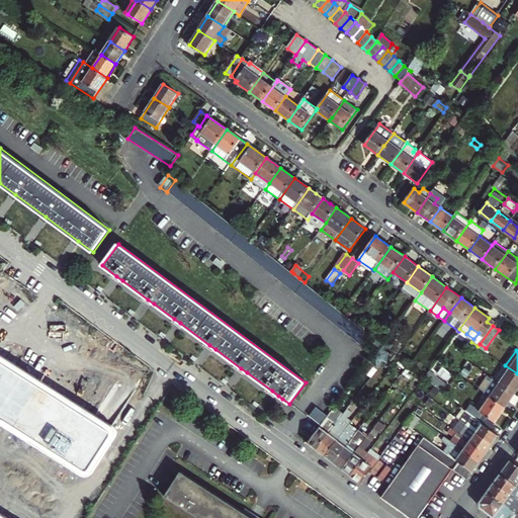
[(0,517),(7,517),(0,513),(0,424),(4,426),(85,478),(116,428),(0,354),(0,517)]
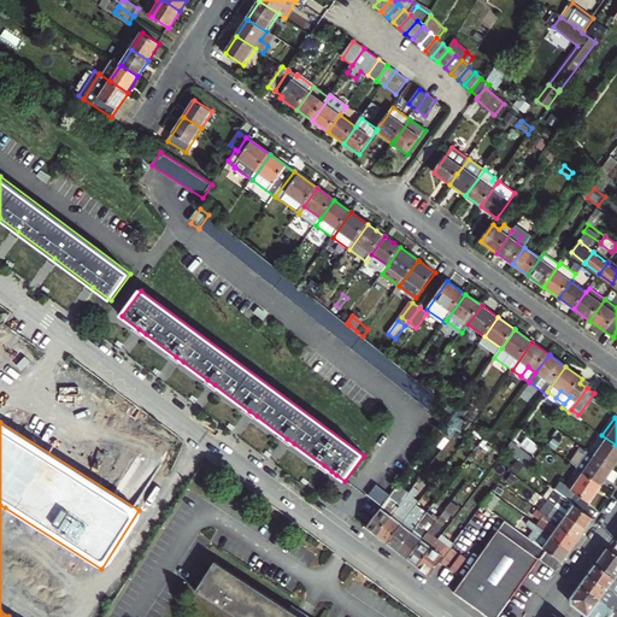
[(588,451),(589,452),(601,435),(597,432),(585,448),(588,451)]
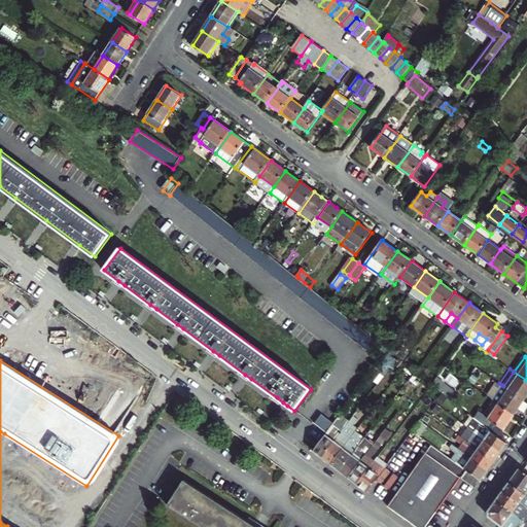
[(526,380),(514,372),(503,386),(524,400),(526,396),(526,380)]
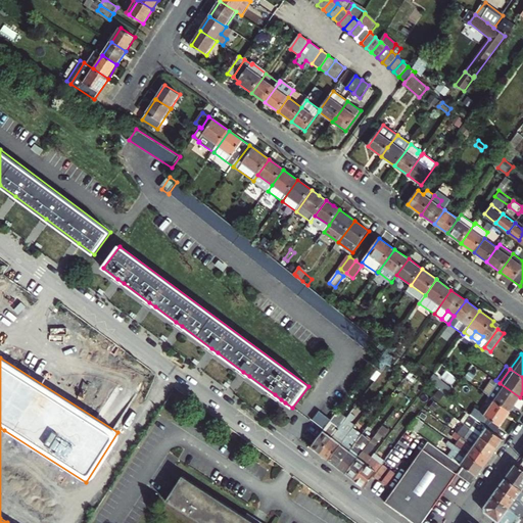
[(428,381),(438,389),(448,397),(455,389),(440,379),(438,381),(432,377),(428,381)]
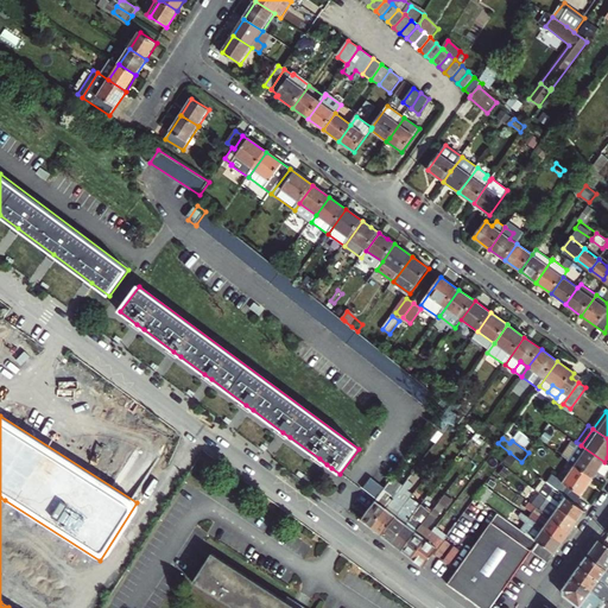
[(568,461),(576,467),(593,479),(605,462),(581,445),(580,444),(568,461)]
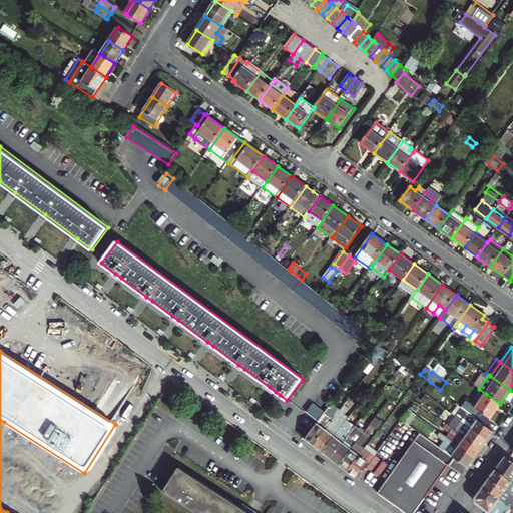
[(476,408),(472,414),(486,425),(500,404),(486,394),(476,408)]
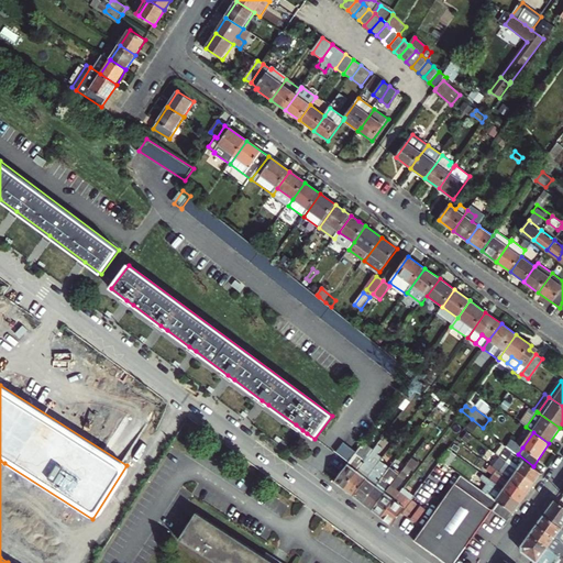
[(374,450),(344,489),(353,496),(382,459),(376,455),(386,443),(382,440),(374,450)]
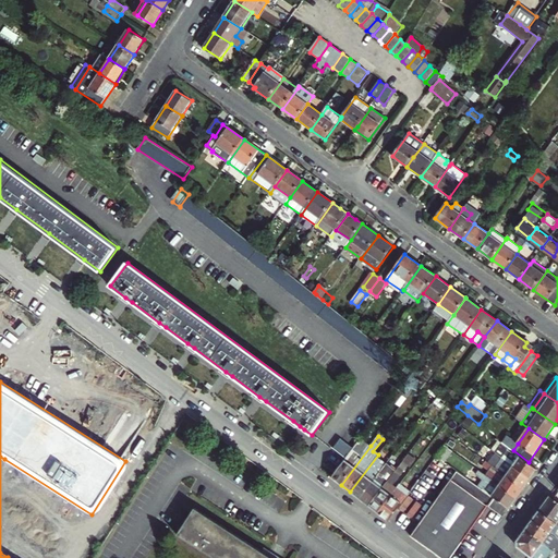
[(331,477),(341,485),(371,446),(361,438),(331,477)]
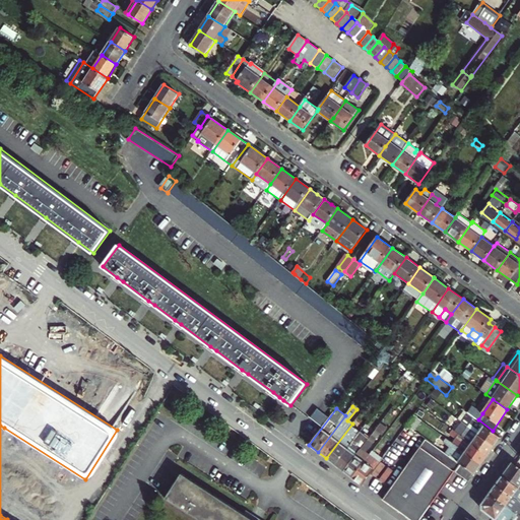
[(471,413),(478,419),(482,413),(475,408),(471,413)]
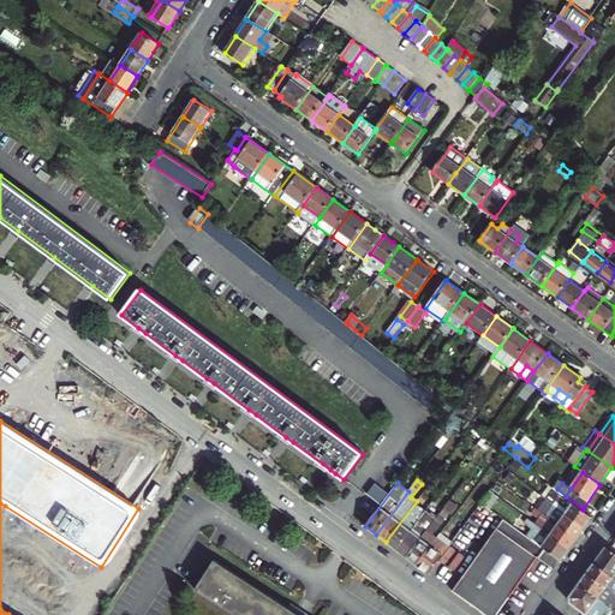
[(548,500),(585,529),(592,518),(583,509),(566,496),(557,489),(555,488),(547,499),(548,500)]
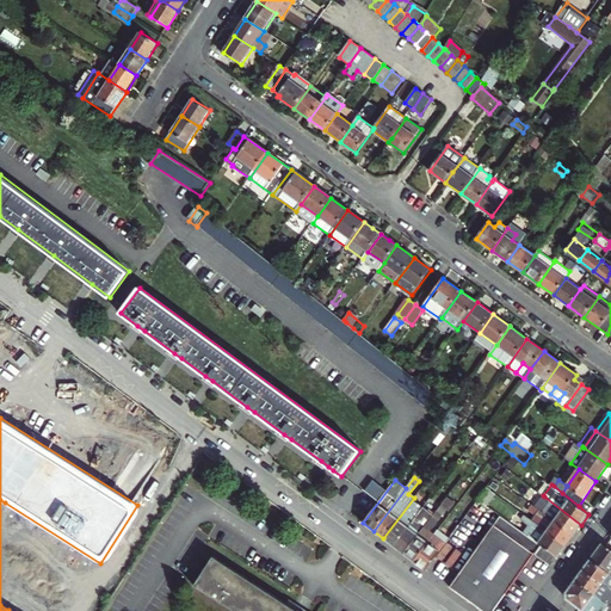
[(479,500),(487,506),(497,494),(487,488),(479,500)]
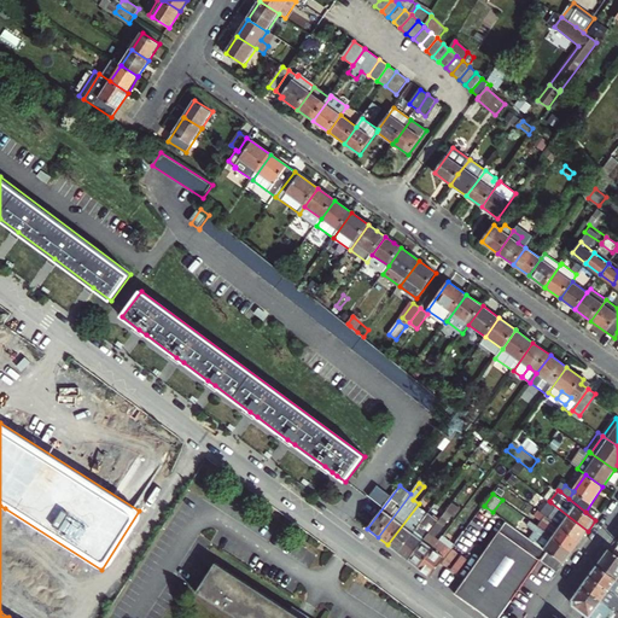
[(419,503),(388,544),(398,553),(419,525),(414,520),(425,506),(420,502),(419,503)]
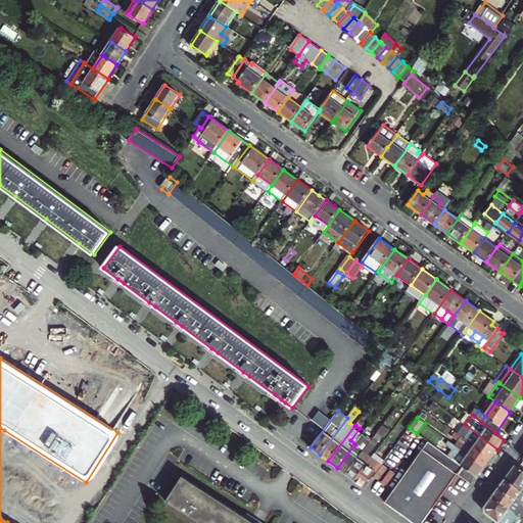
[(345,474),(354,481),(372,458),(367,454),(373,445),(374,445),(382,435),(384,436),(389,430),(383,425),(363,450),(345,474)]
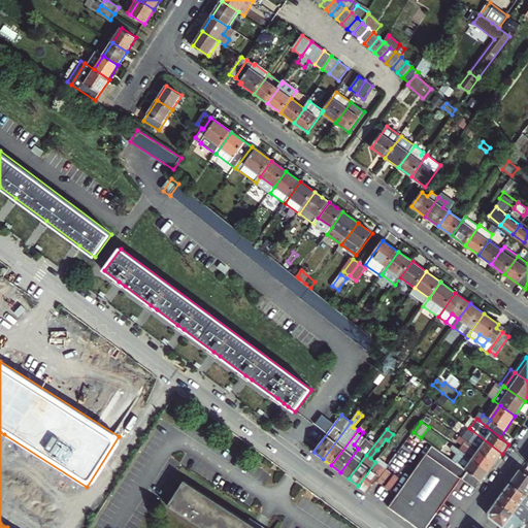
[(372,429),(368,435),(371,438),(376,432),(372,429)]
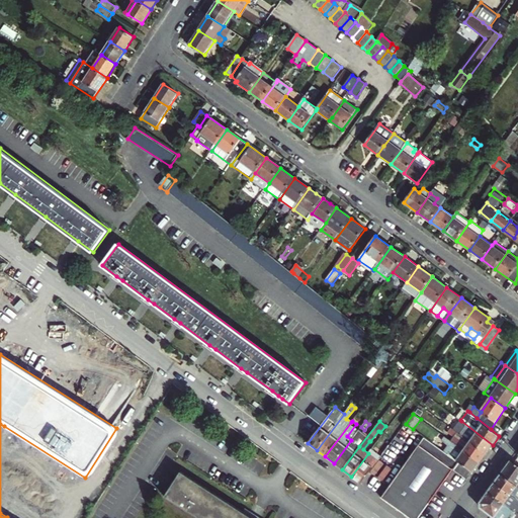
[(454,429),(486,454),(493,445),(461,421),(454,429)]
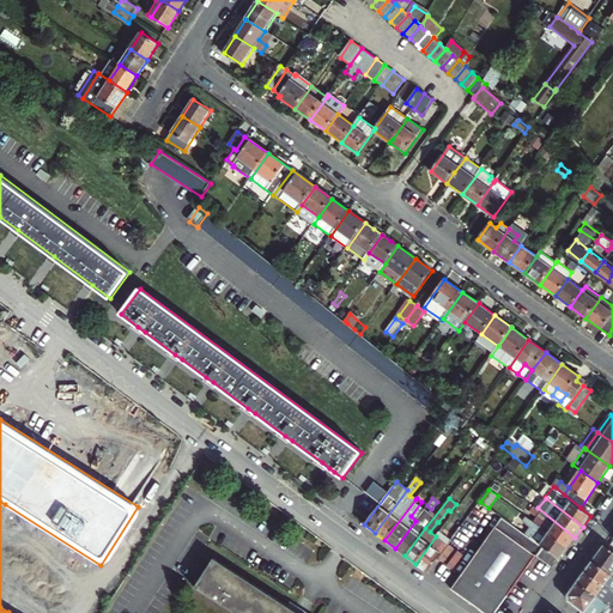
[(568,548),(575,538),(538,508),(534,505),(530,511),(540,519),(536,523),(568,548)]
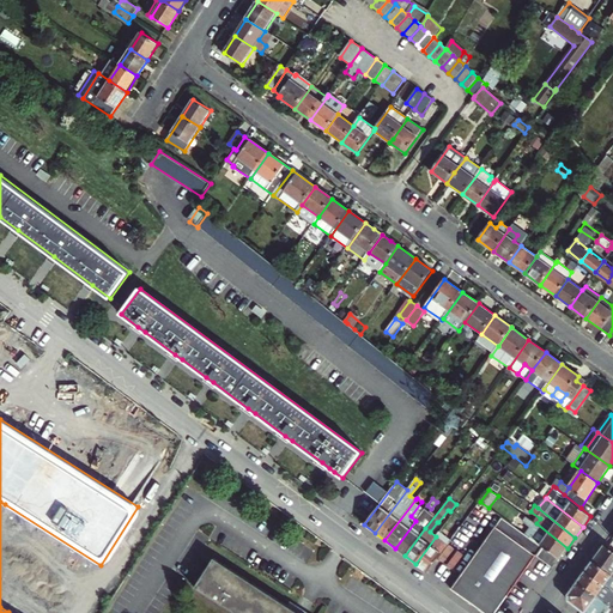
[(395,548),(405,556),(425,528),(420,525),(430,511),(425,509),(416,521),(395,548)]
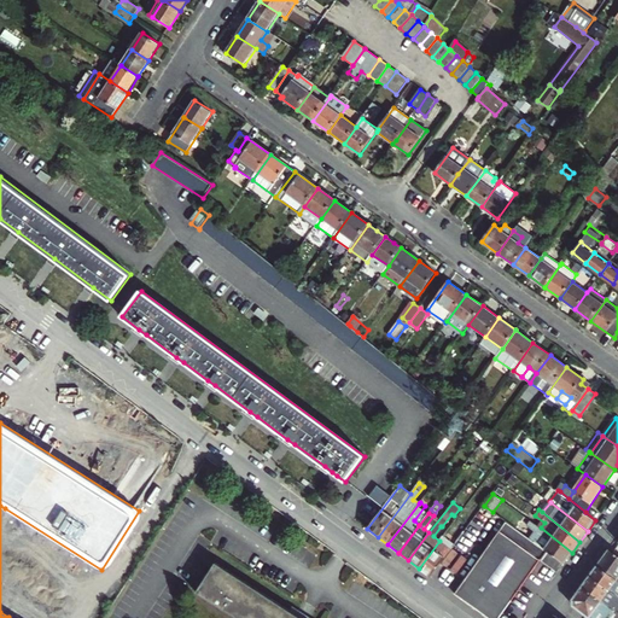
[(450,538),(456,543),(468,528),(462,523),(450,538)]
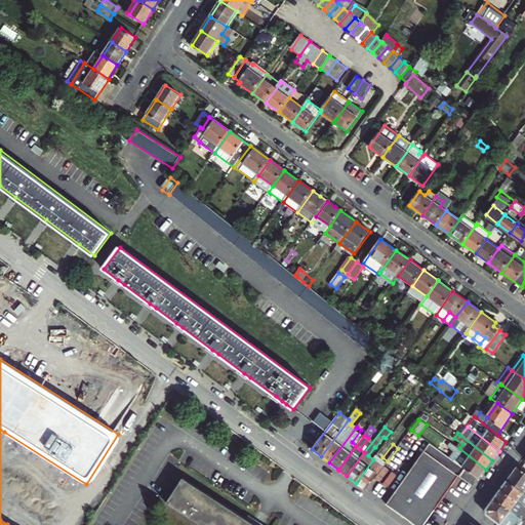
[(432,444),(387,505),(405,518),(415,524),(423,524),(460,476),(466,469),(454,460),(432,444)]
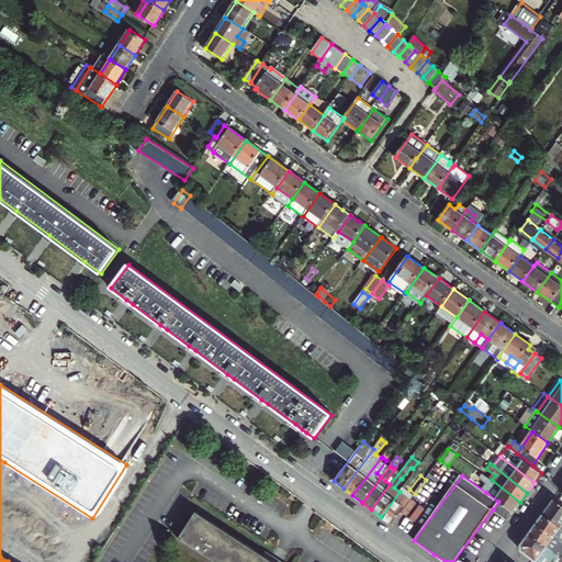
[(520,503),(492,480),(485,475),(483,478),(492,485),(486,493),(498,502),(514,513),(520,503)]
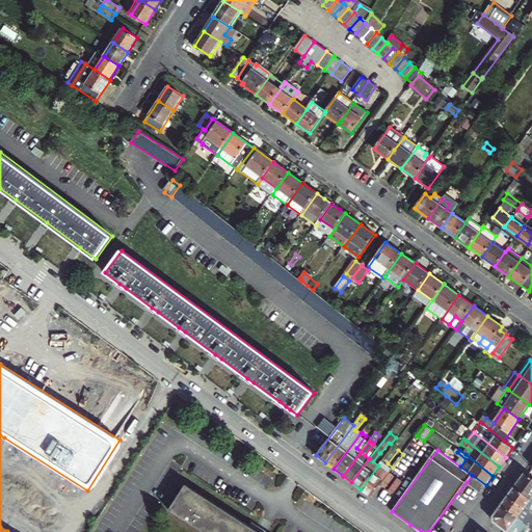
[(370,497),(389,473),(380,468),(383,463),(381,461),(378,466),(361,489),(370,497)]
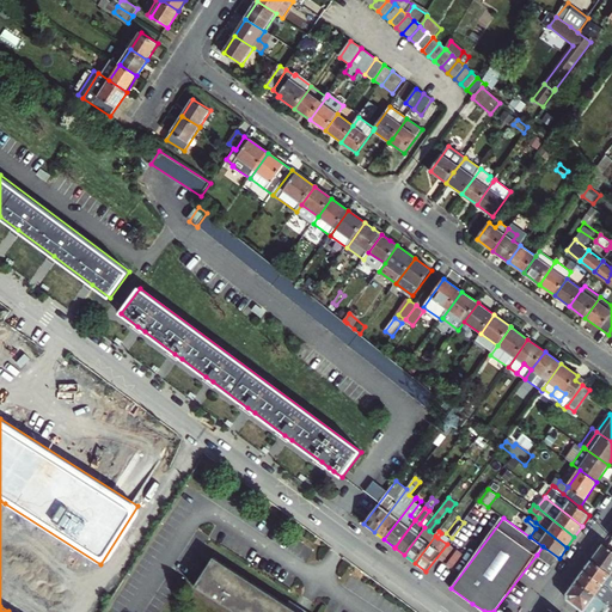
[(611,539),(607,546),(604,544),(592,561),(611,575),(611,539)]
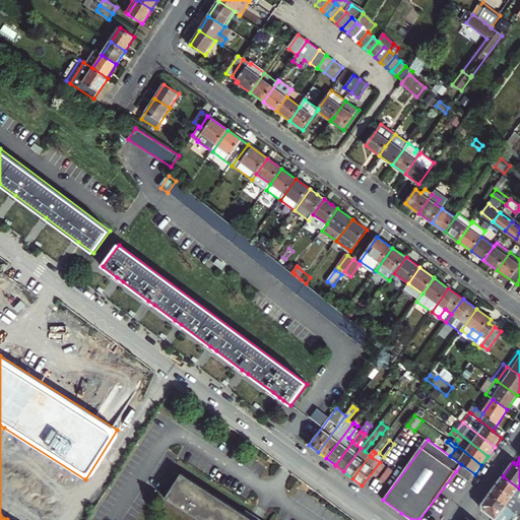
[(456,471),(469,481),(475,474),(461,464),(456,471)]
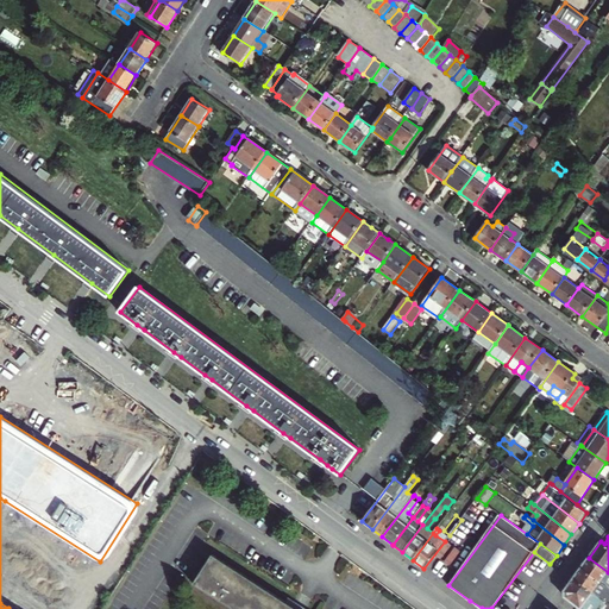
[(299,608),(219,550),(198,578),(239,608),(299,608)]
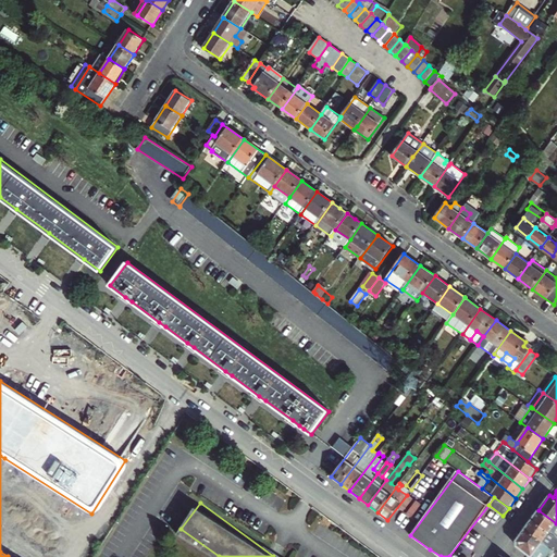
[(556,537),(556,523),(539,510),(532,519),(556,537)]
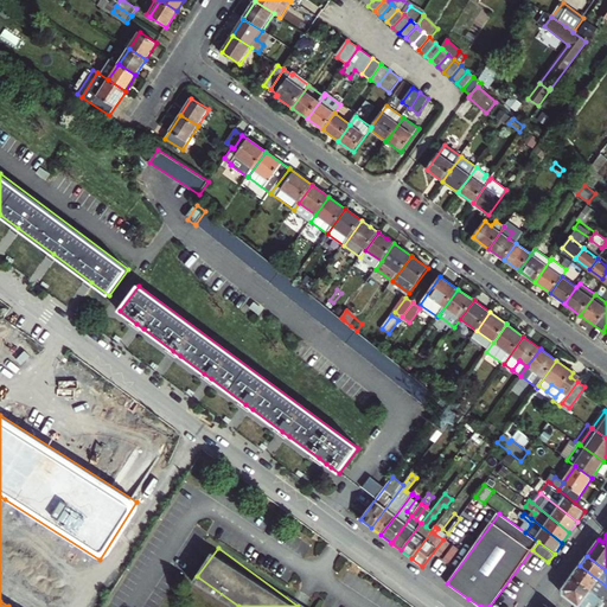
[(606,594),(606,586),(580,566),(573,576),(602,599),(604,600),(606,594)]
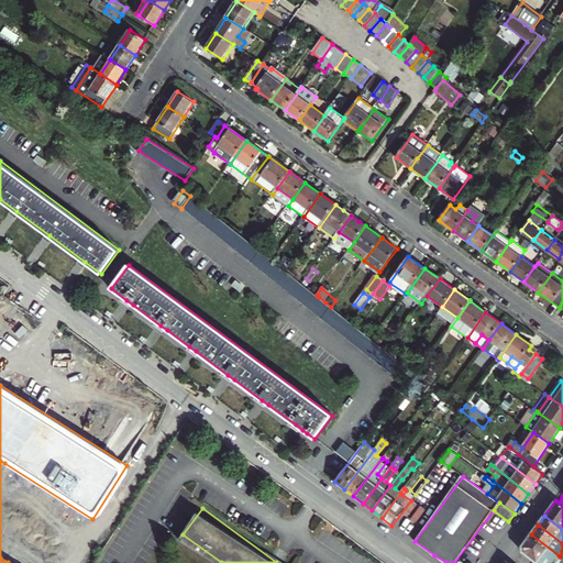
[(559,555),(531,534),(522,547),(522,552),(537,562),(551,562),(553,561),(555,562),(558,560),(556,558),(559,555)]
